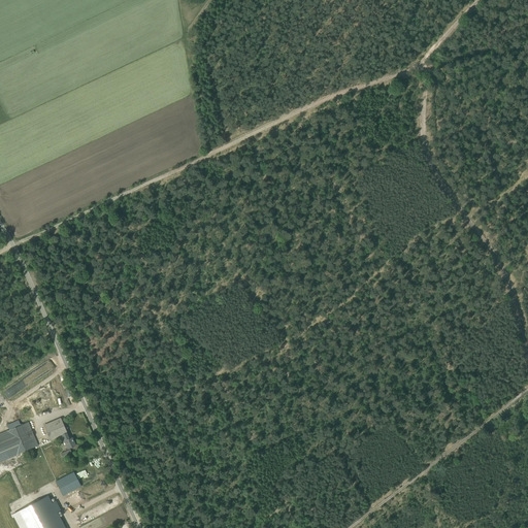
[(44,367),(47,372),(55,367),(48,359),(41,364),(44,367)]
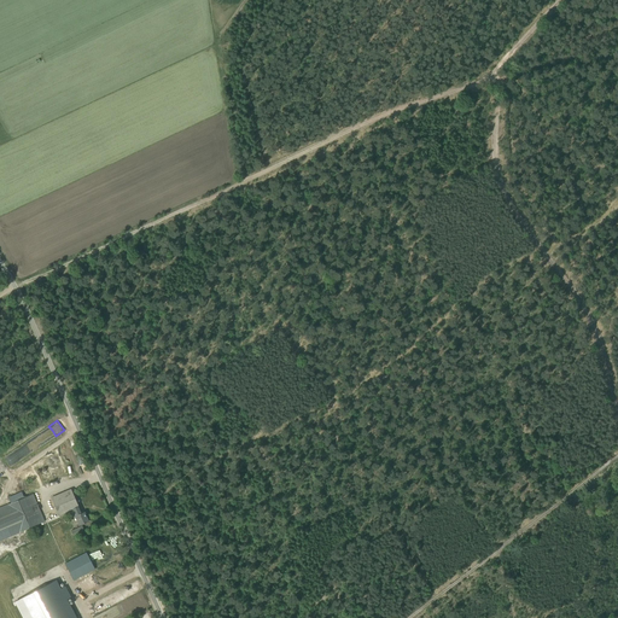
[(63,470),(51,452),(19,473),(31,491),(63,470)]
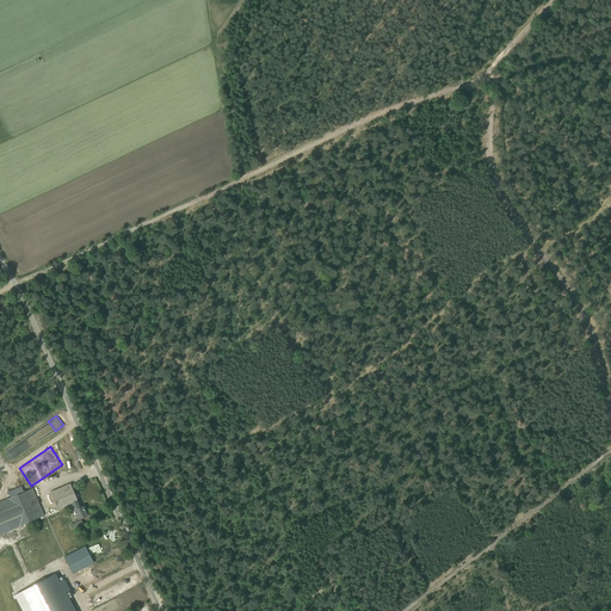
[(71,485),(51,493),(59,510),(68,506),(71,512),(75,511),(79,519),(87,516),(82,506),(80,507),(78,501),(71,485)]
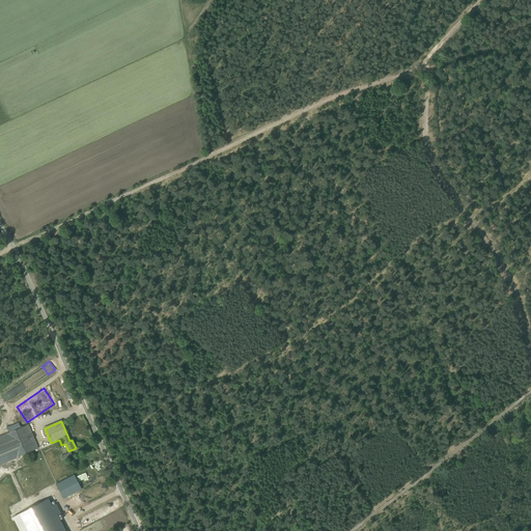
[(0,436),(0,465),(39,448),(29,424),(0,436)]
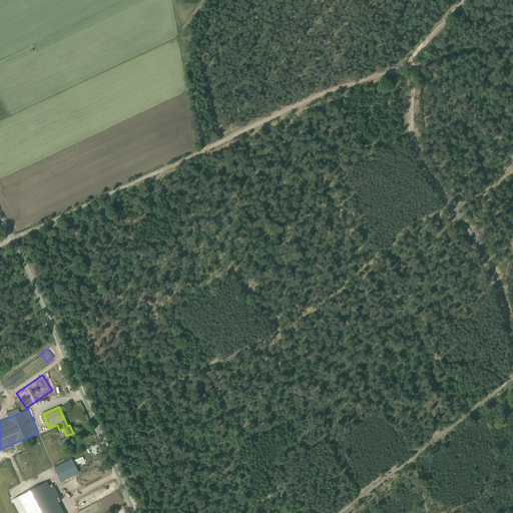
[(59,441),(61,445),(70,440),(68,436),(59,441)]
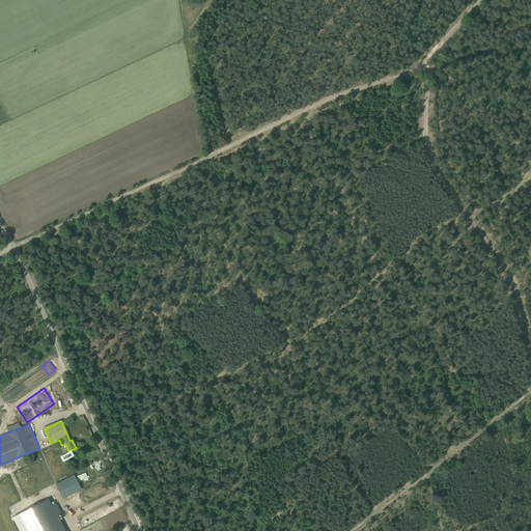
[(56,484),(63,499),(82,490),(75,475),(56,484)]
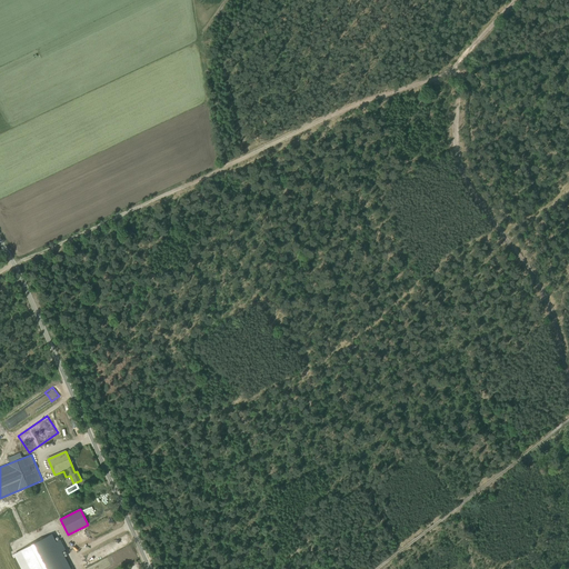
[(51,532),(11,553),(19,568),(69,568),(61,552),(56,541),(51,532)]
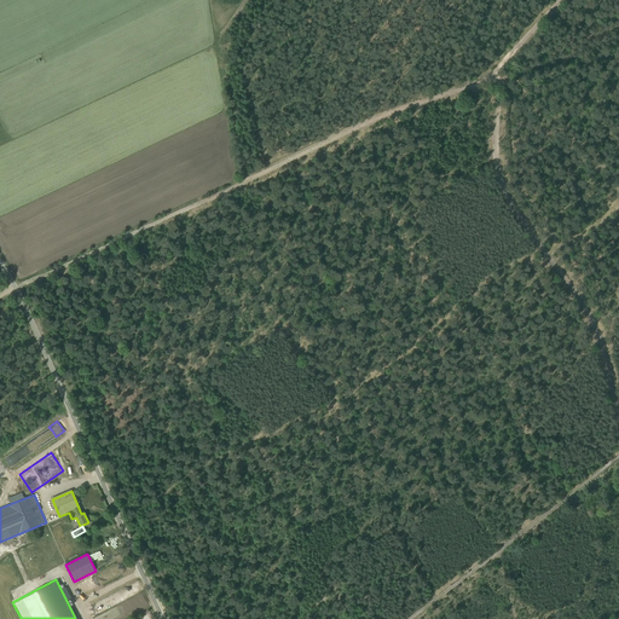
[(71,599),(65,586),(61,589),(67,601),(71,599)]
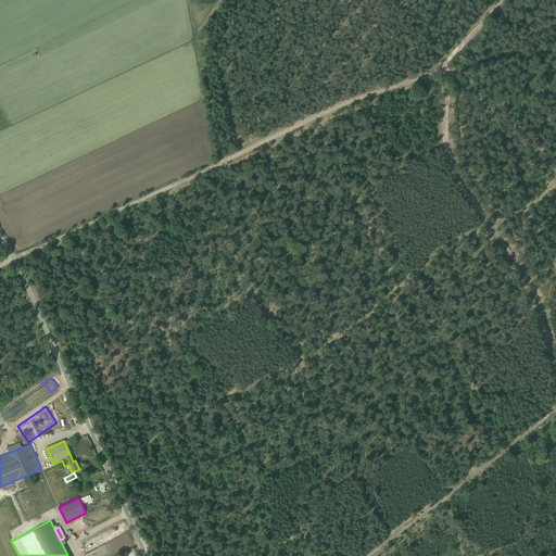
[(101,545),(124,533),(121,527),(96,540),(98,545),(100,543),(101,545)]
